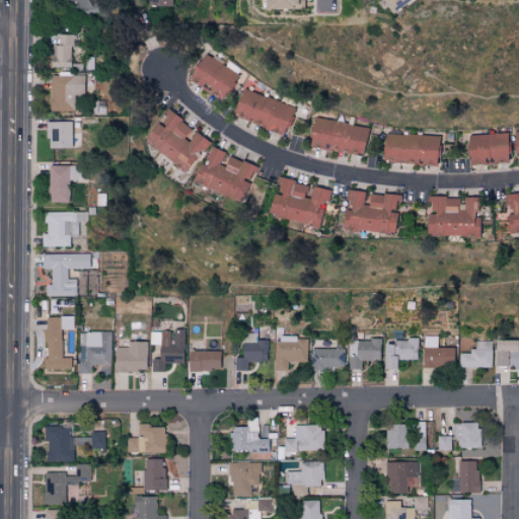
[(261,0),(262,7),(300,8),(300,0),(295,0),(261,0)]
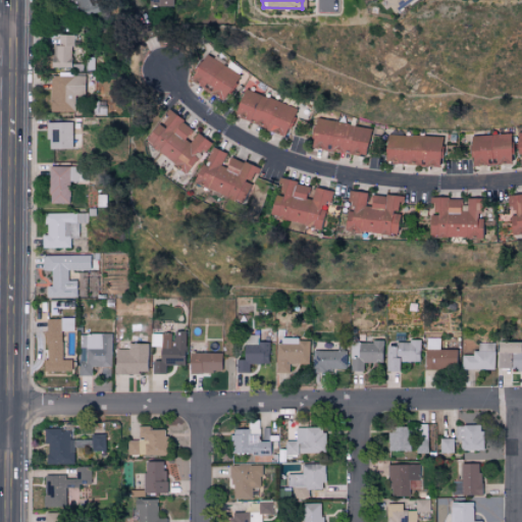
[(334,0),(325,0),(315,0),(315,13),(336,12),(334,0)]
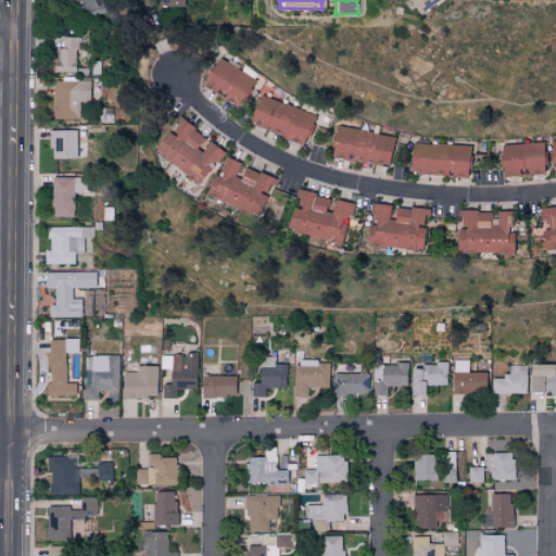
[(403,0),(412,11),(427,0),(403,0)]
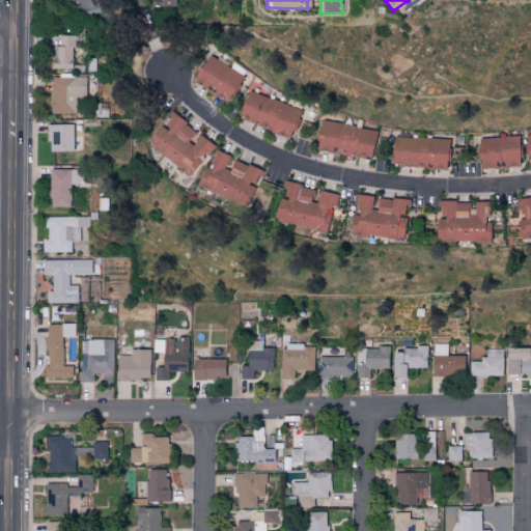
[(74,68),(75,35),(58,35),(57,58),(52,58),(52,68),(74,68)]
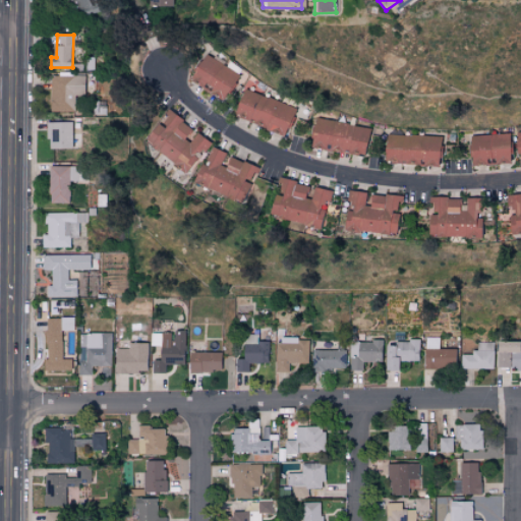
[(188,79),(224,101),(239,74),(205,53),(188,79)]
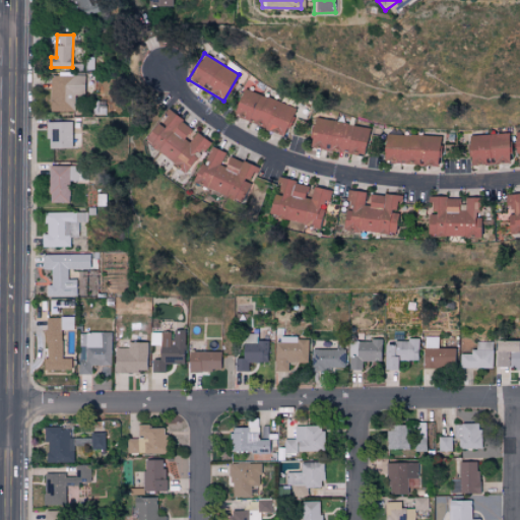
[(84,75),(50,76),(51,112),(75,111),(74,95),(84,95),(84,75)]
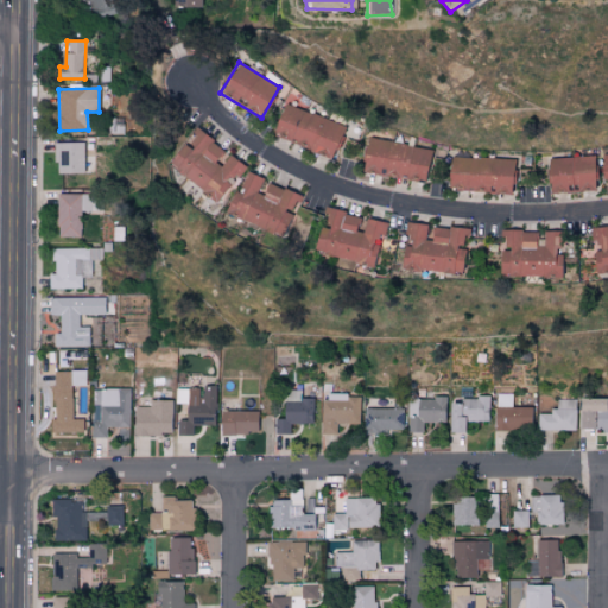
[(344,127),(285,102),(272,134),(330,158),(344,127)]
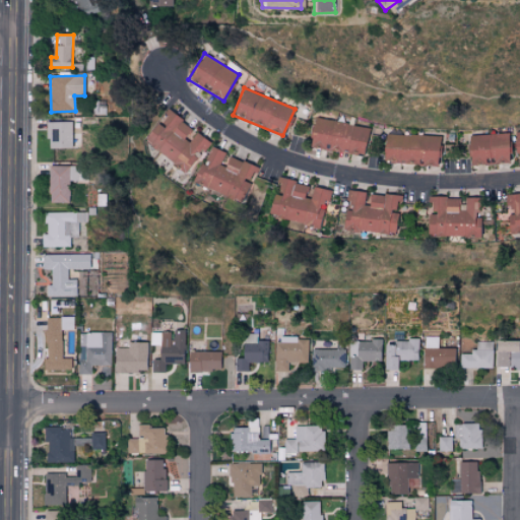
[(144,141),(188,172),(198,156),(198,157),(209,141),(196,132),(190,140),(186,138),(193,128),(167,109),(144,141)]
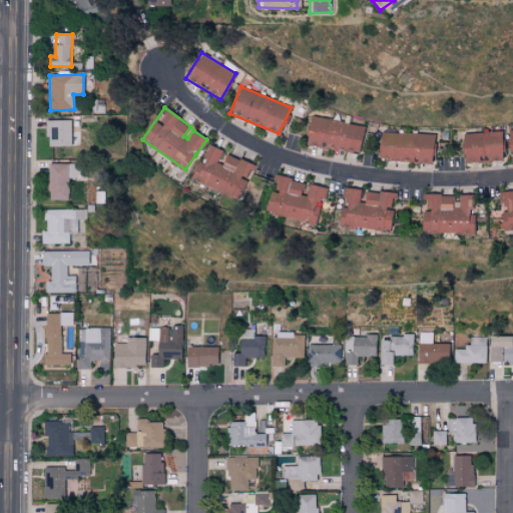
[(364,126),(310,115),(304,142),(358,154),(364,126)]
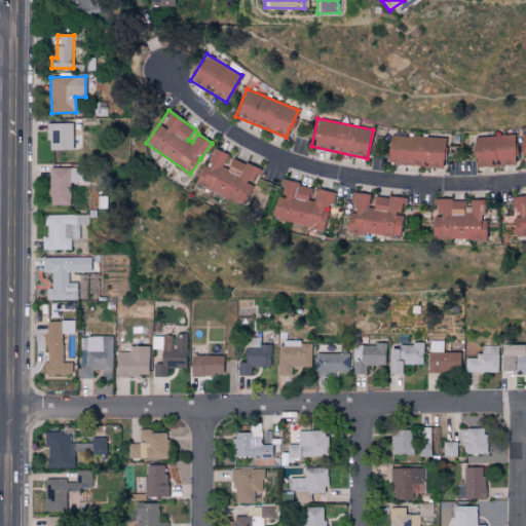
[(72,150),(73,123),(46,123),(46,140),(50,140),(50,150),(72,150)]
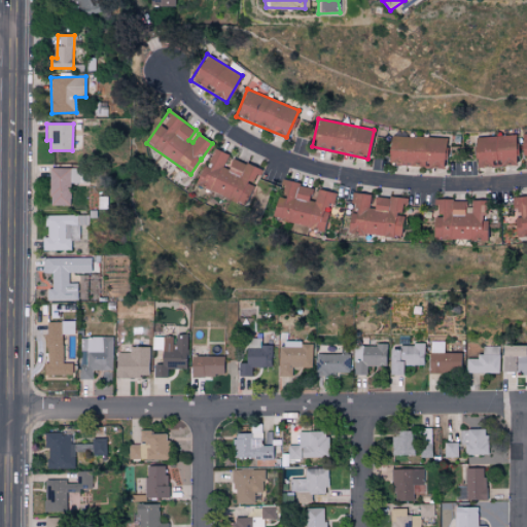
[(387,164),(444,167),(445,138),(389,135),(387,164)]
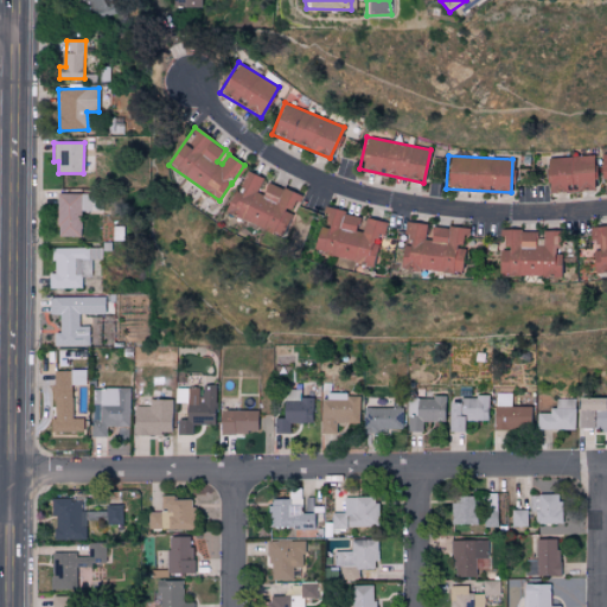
[(545,157),(547,191),(593,190),(593,155),(545,157)]
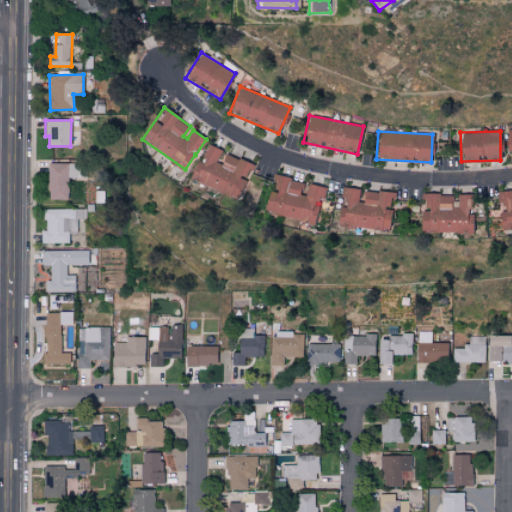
[(237,198),(245,179),(246,179),(252,164),(223,152),(224,150),(206,143),(192,180),(237,198)]
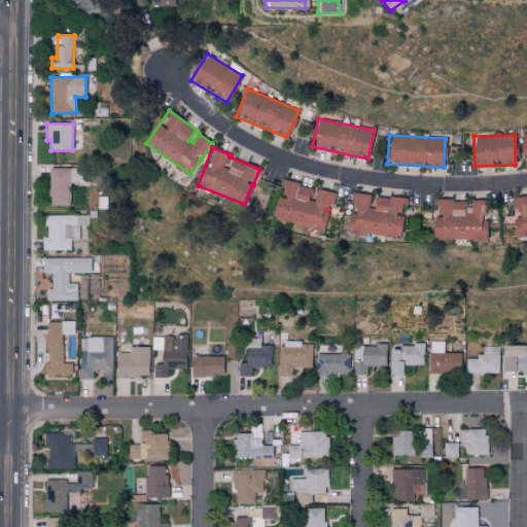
[(51,170),(55,206),(71,207),(71,185),(86,184),(85,169),(51,170)]
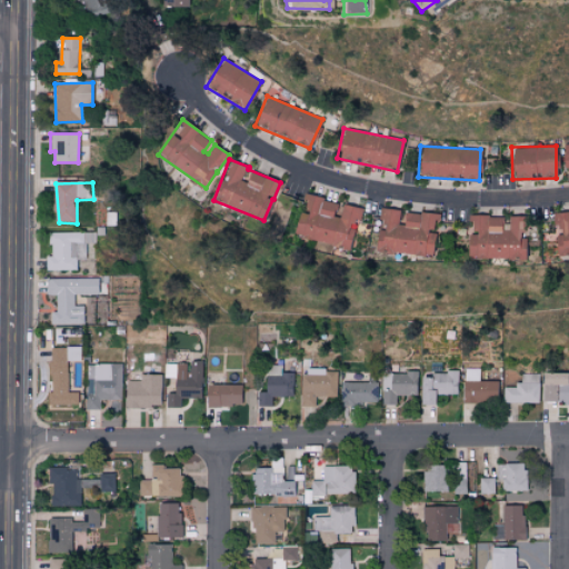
[(292,233),(349,250),(361,209),(342,203),(339,217),(333,215),(337,202),(306,193),(301,212),(299,211),(292,233)]
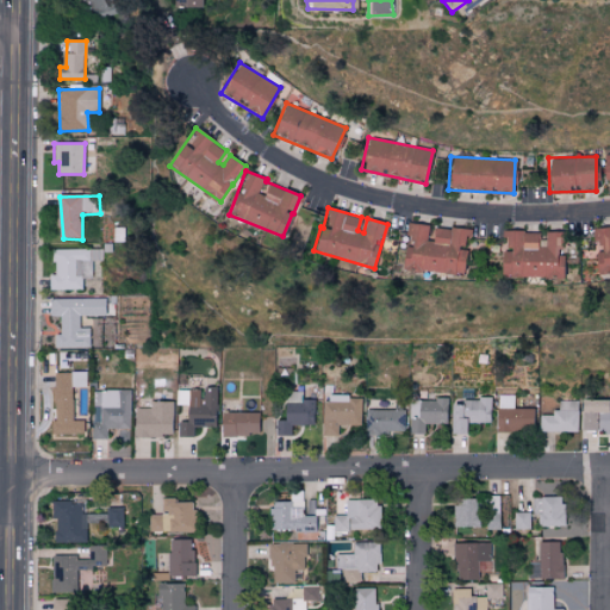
[(464,274),(466,248),(468,229),(433,226),(431,240),(425,240),(428,224),(406,223),(403,269),(464,274)]
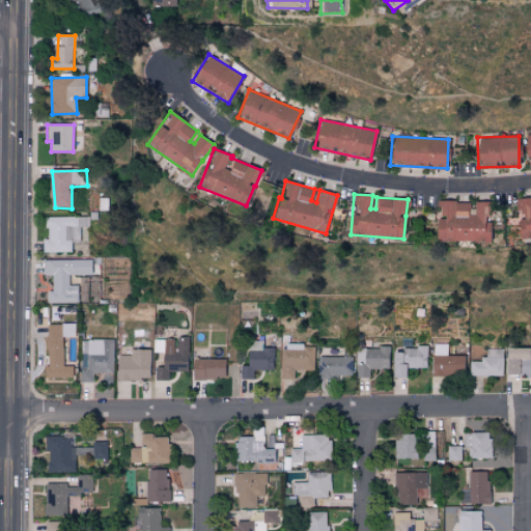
[(530,196),(516,197),(519,236),(530,235),(530,196)]
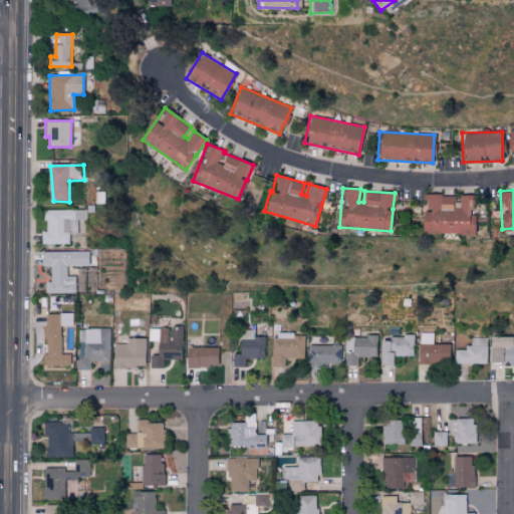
[(422,233),(474,233),(474,215),(472,215),(472,195),(459,195),(459,208),(453,208),(454,195),(423,195),(422,233)]
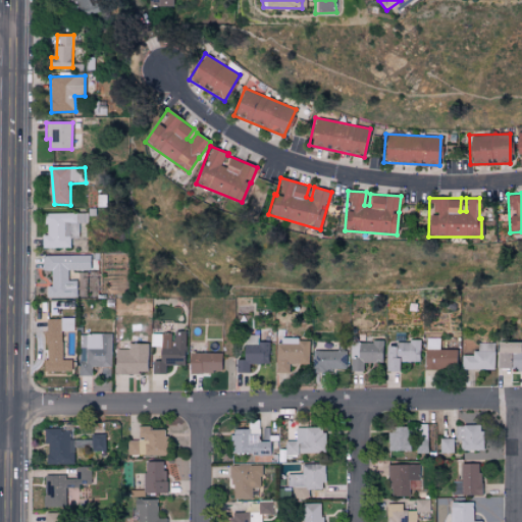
[(71,248),(71,238),(79,238),(79,223),(87,223),(87,213),(46,213),(47,235),(42,235),(43,248),(71,248)]
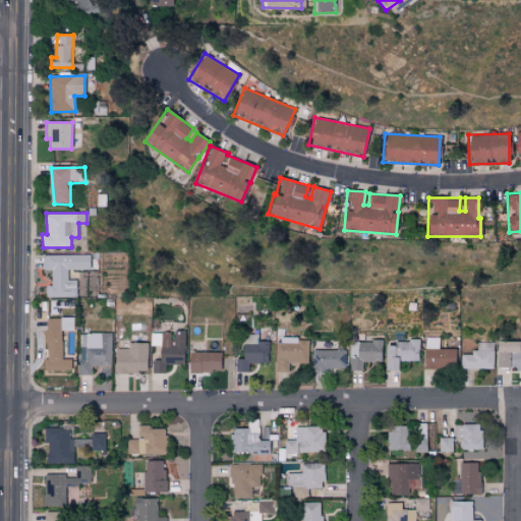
[(42,255),(42,270),(51,270),(51,286),(47,286),(47,297),(76,297),(76,280),(67,280),(67,270),(89,270),(89,255),(42,255)]
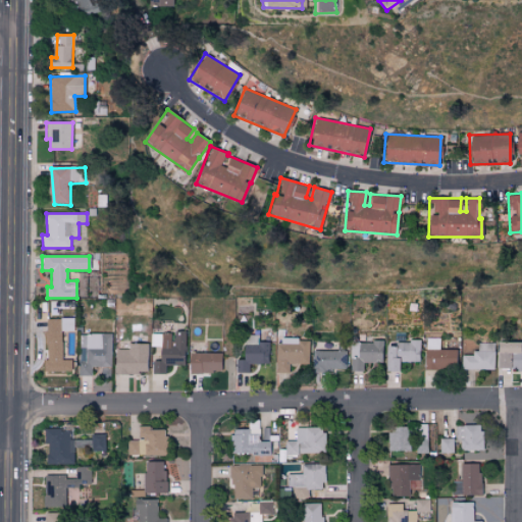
[(71,371),(70,360),(62,360),(62,331),(74,331),(74,318),(45,318),(45,371),(71,371)]
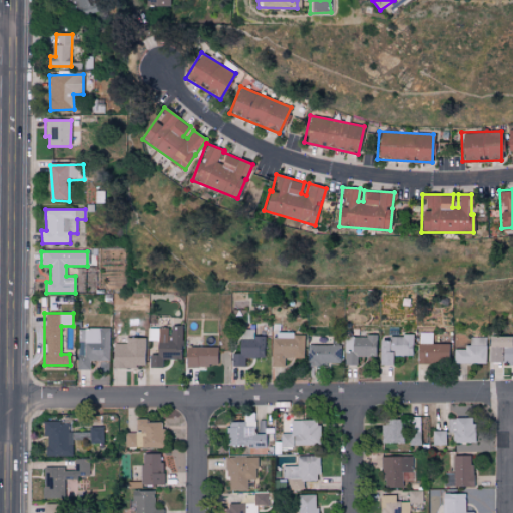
[(149,367),(163,367),(162,359),(181,359),(180,327),(149,328),(149,340),(156,340),(157,354),(149,355),(149,367)]
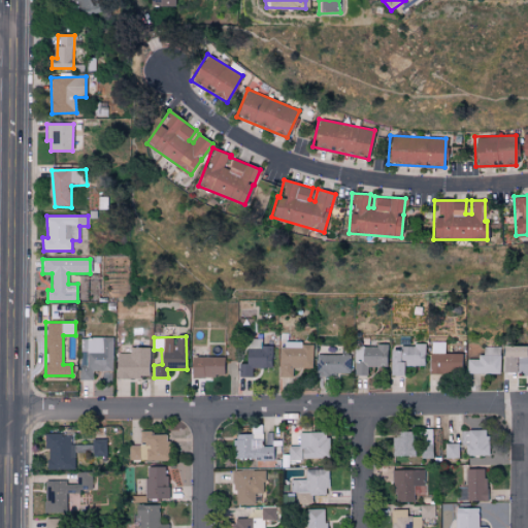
[(111,338),(80,337),(79,380),(93,381),(93,370),(111,371),(111,338)]
